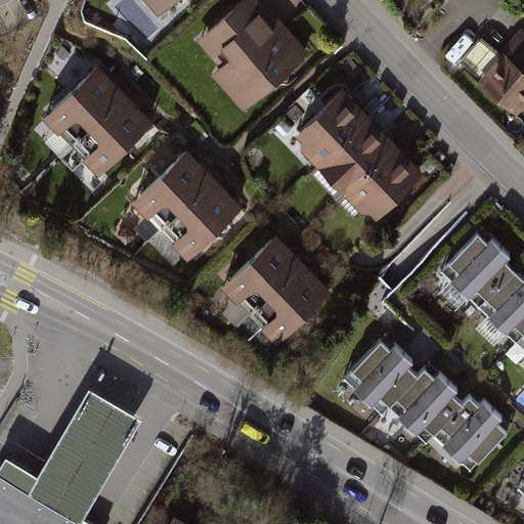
[(312,51),(263,0),(248,0),(205,41),(224,61),(213,73),(250,111),(312,51)]
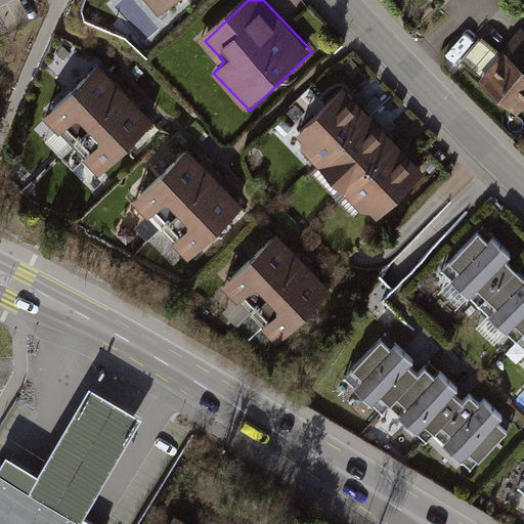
[(523,104),(523,31),(521,29),(499,53),(480,38),(461,60),(480,78),(477,82),(516,115),(523,104)]
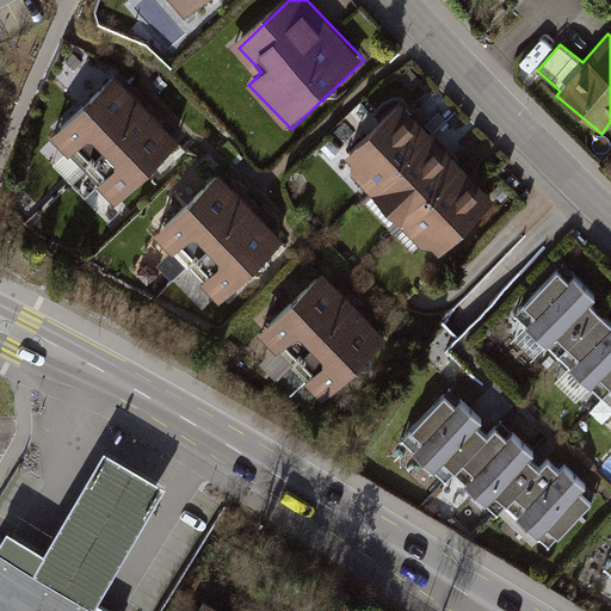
[(178,140),(115,76),(54,136),(117,199),(178,140)]
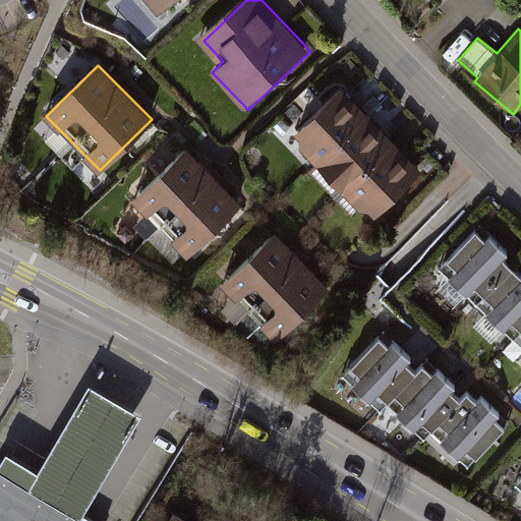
[(355,105),(339,90),(297,131),(377,211),(418,169),(408,159),(382,131),(355,105)]
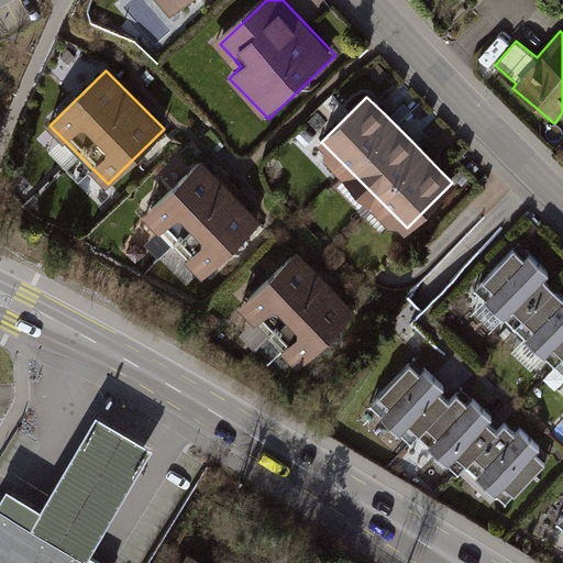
[(264,220),(203,157),(142,218),(201,279),(264,220)]
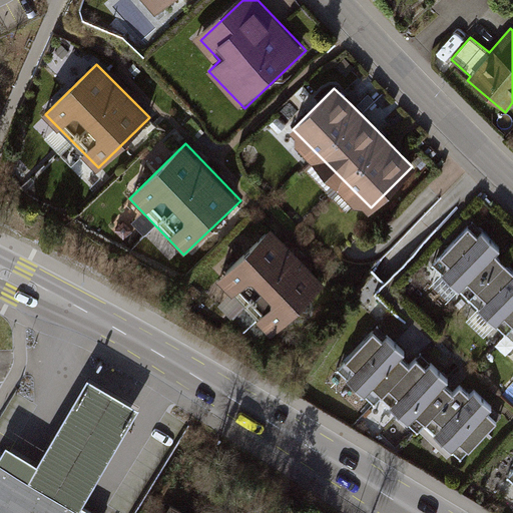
[(320,288),(268,234),(213,287),(267,341),(320,288)]
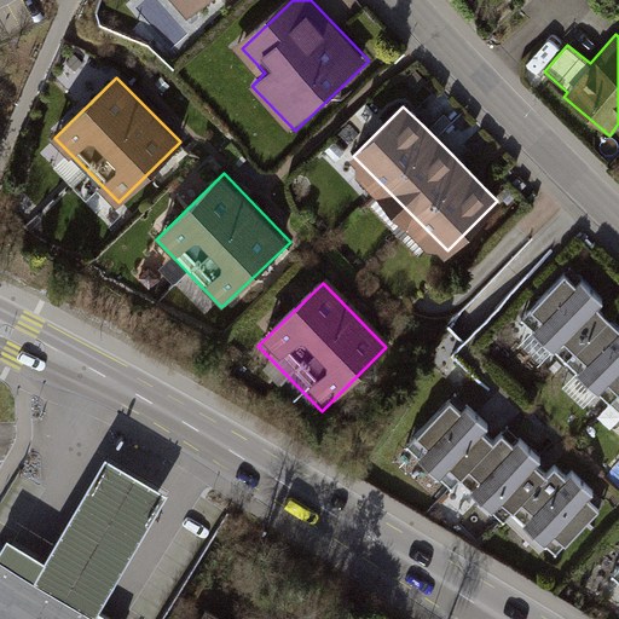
[(618,330),(588,302),(568,284),(527,327),(618,414),(618,330)]
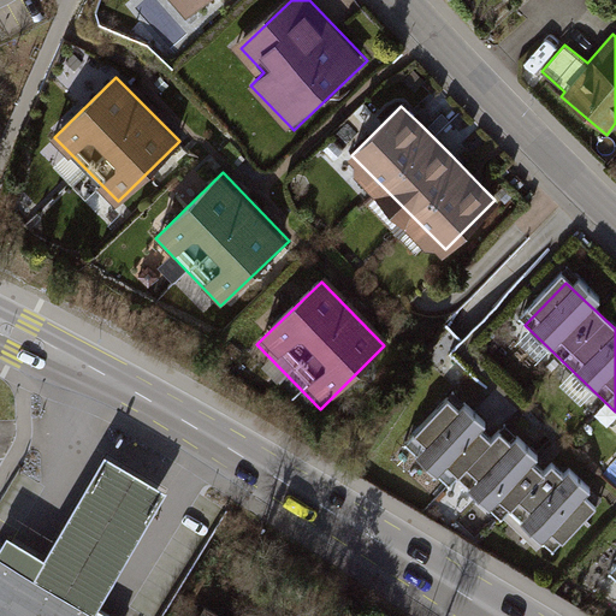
[(469,422),(445,401),(396,455),(426,483),(442,466),(468,490),(456,503),(475,521),(489,505),(555,564),(600,513),(585,498),(532,450),(513,433),(499,449),(469,422)]
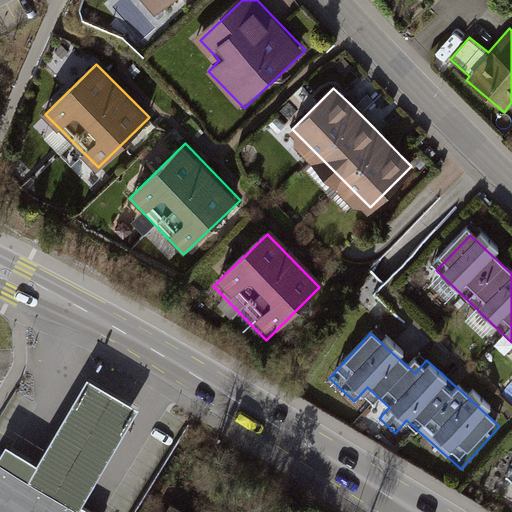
[(7,447),(0,457),(0,460),(80,508),(81,505),(139,410),(86,378),(34,463),(7,447)]
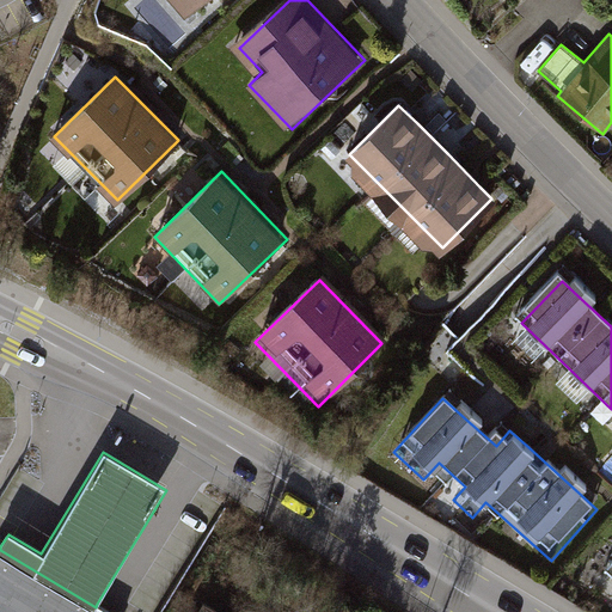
[(110,611),(97,604),(96,607),(0,550),(0,611),(110,611)]
